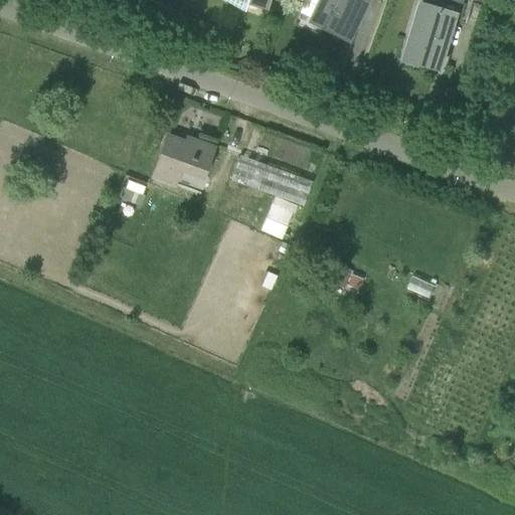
[(222,0),(242,11),(245,3),(267,10),(269,0),(222,0)]
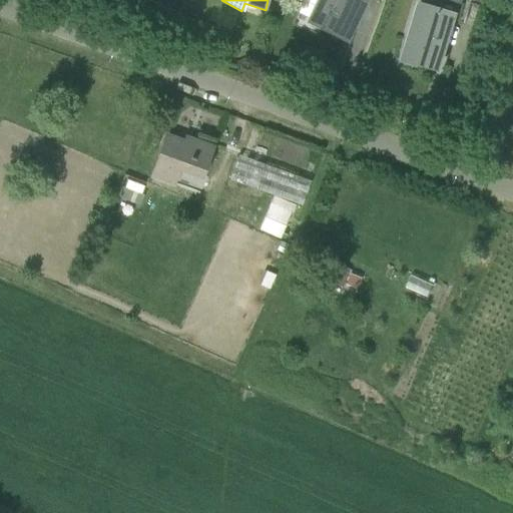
[(318,0),(309,18),(345,36),(361,0),(318,0)]
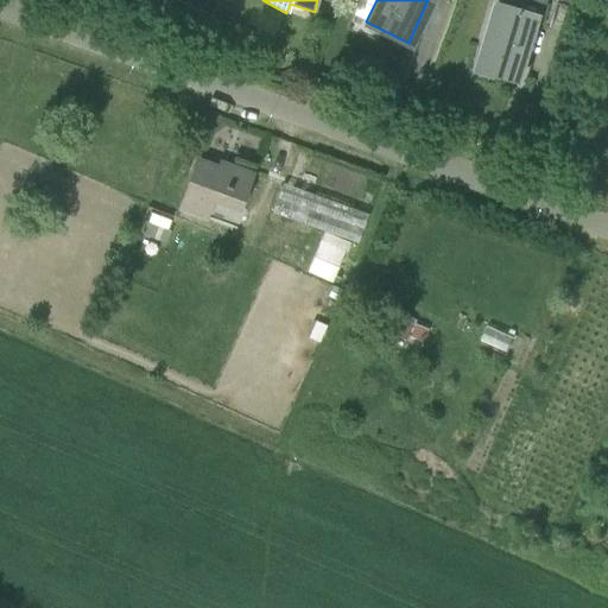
[(476,68),(515,80),(534,17),(496,5),(476,68)]
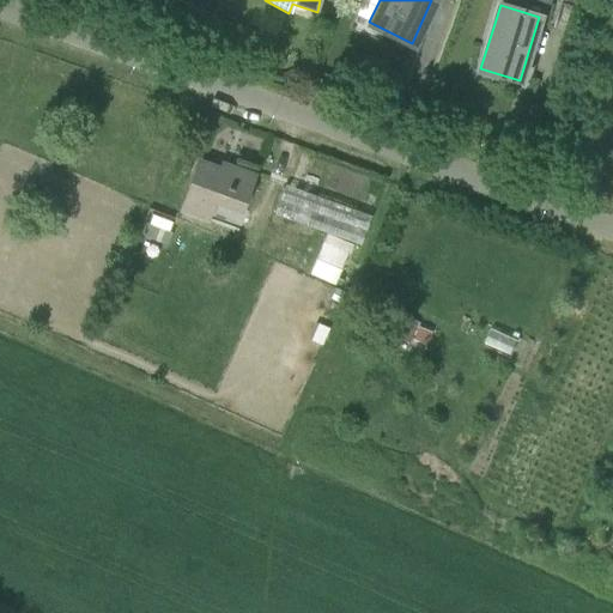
[(241,212),(255,175),(231,167),(229,171),(199,161),(180,211),(207,220),(214,202),(241,212)]
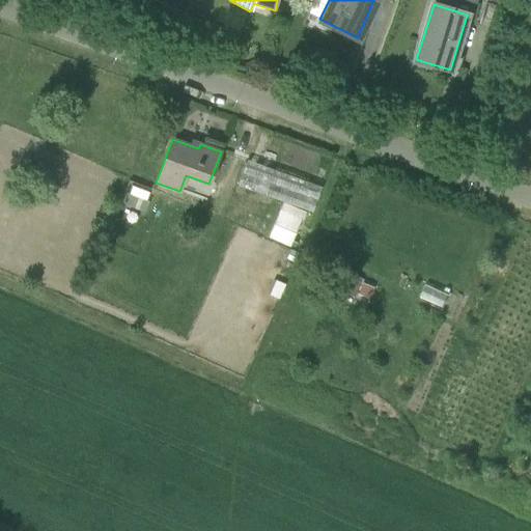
[(147,201),(127,193),(122,204),(143,213),(147,201)]
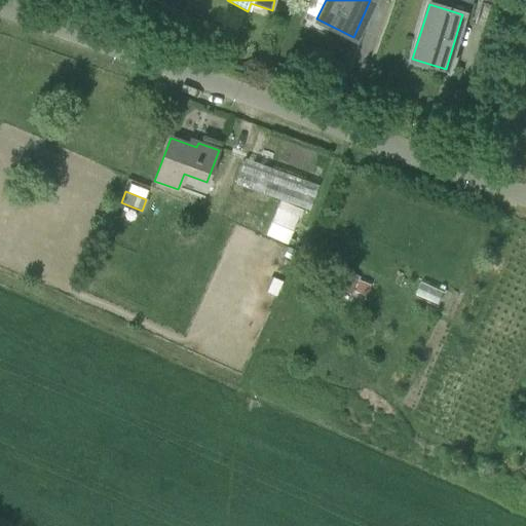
[(294,241),(289,239),(298,217),(277,208),(271,222),(266,234),(265,235),(287,245),(287,243),(292,246),(294,241)]
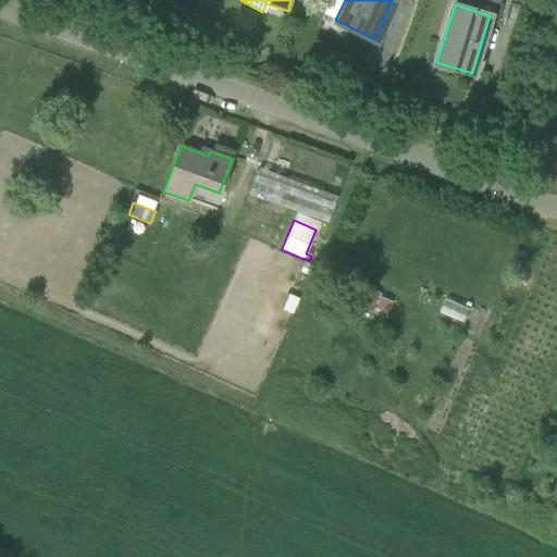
[(310,275),(314,265),(304,261),(300,272),(310,275)]
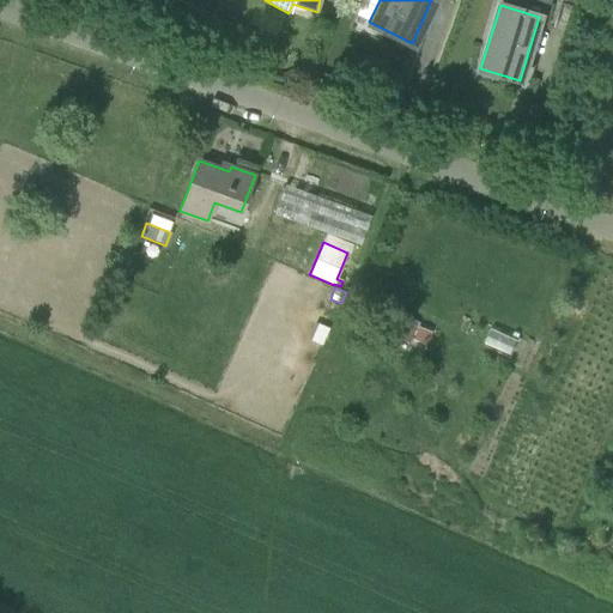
[(399,315),(392,331),(411,339),(418,322),(399,315)]
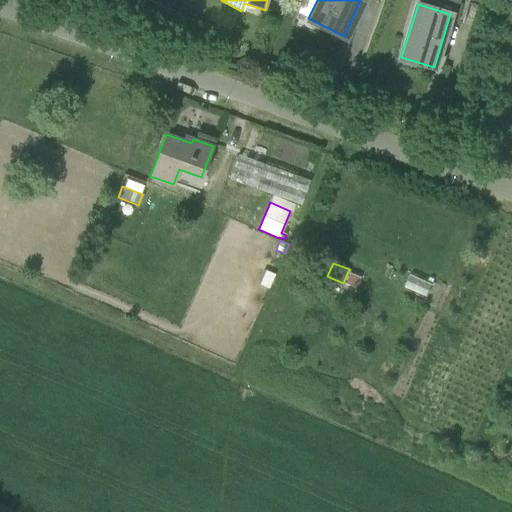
[(275,275),(265,270),(259,285),(268,289),(275,275)]
